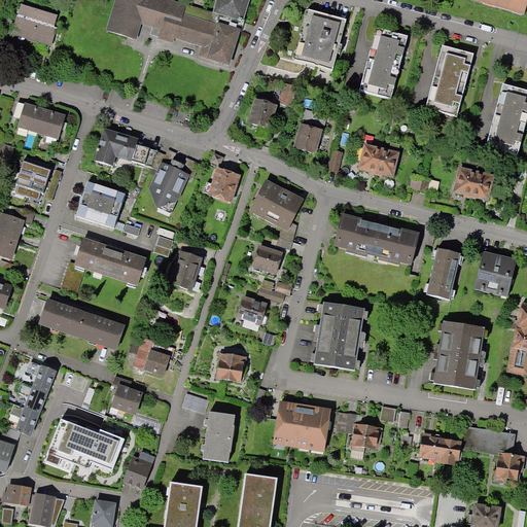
[(216,0),(213,12),(185,4),(185,6),(164,0),(117,0),(114,11),(108,31),(135,39),(139,26),(152,30),(150,35),(161,38),(160,39),(173,42),(175,37),(204,45),(201,56),(229,64),(234,48),(243,20),(244,20),(250,0),(216,0)]
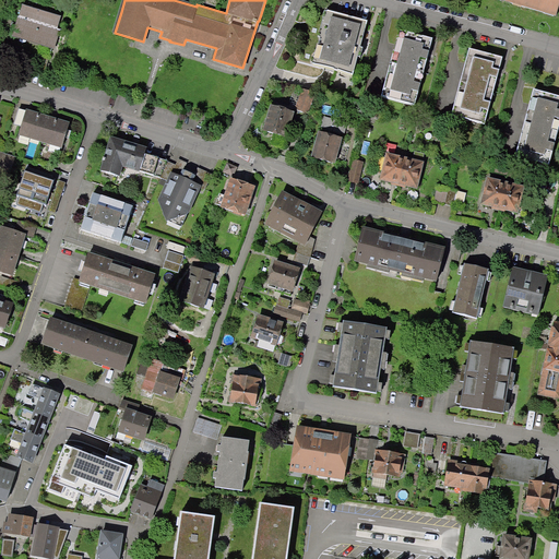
[(558,0),(510,0),(557,13),(558,4),(558,0)]
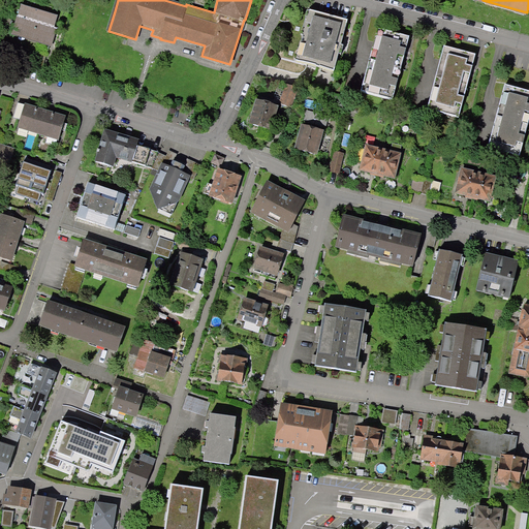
[(11,33),(51,44),(55,29),(54,28),(57,17),(21,5),(13,29),(11,33)]
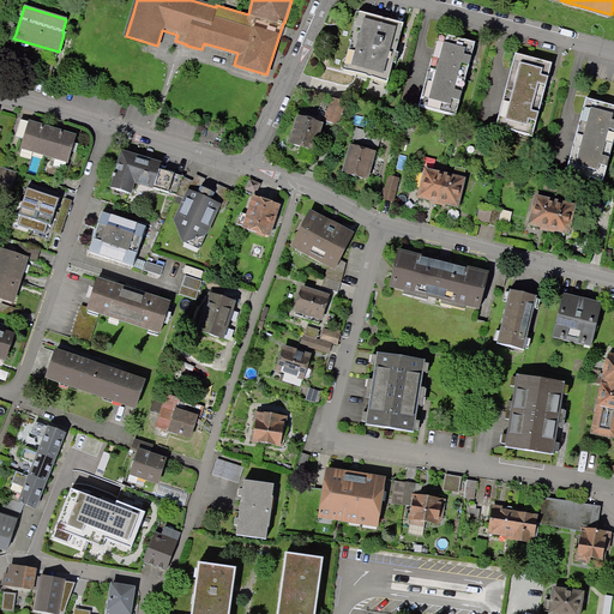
[(355,10),(338,68),(387,84),(403,24),(355,10)]
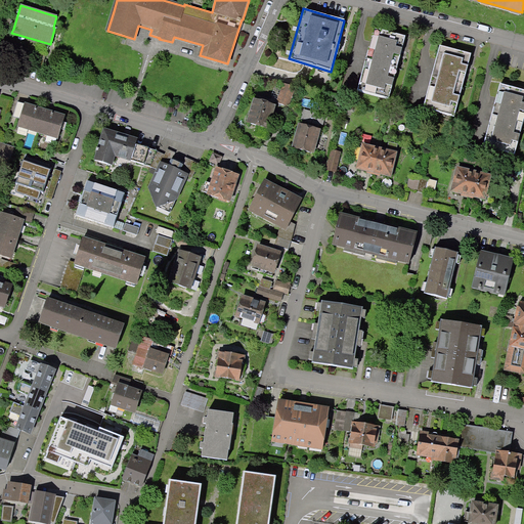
[(406,36),(375,28),(357,91),(389,99),(406,36)]
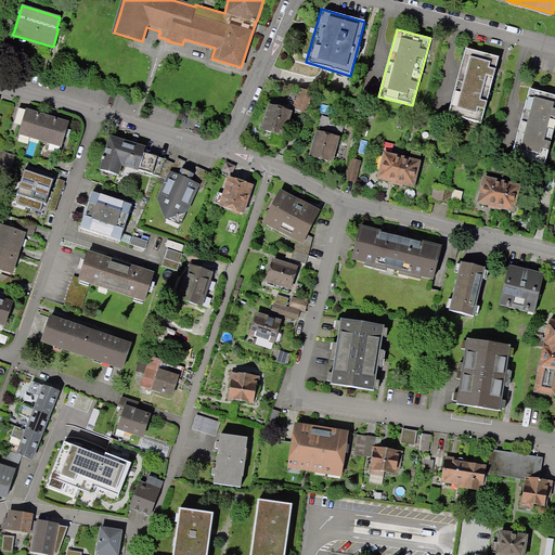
[(500,57),(466,48),(448,115),(481,124),(500,57)]
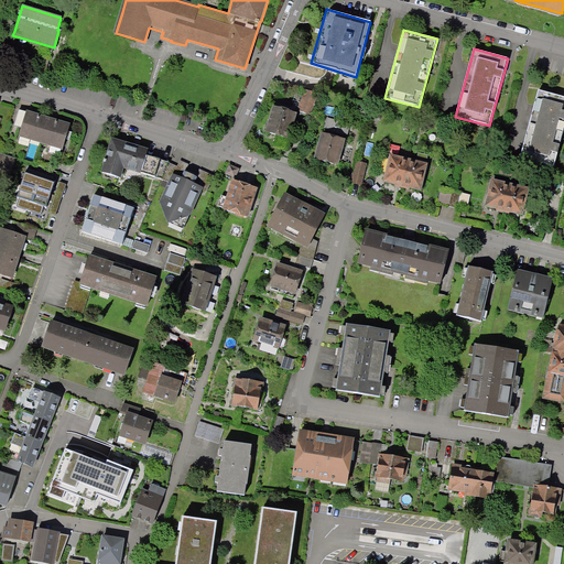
[(50,57),(39,54),(34,72),(45,75),(50,57)]
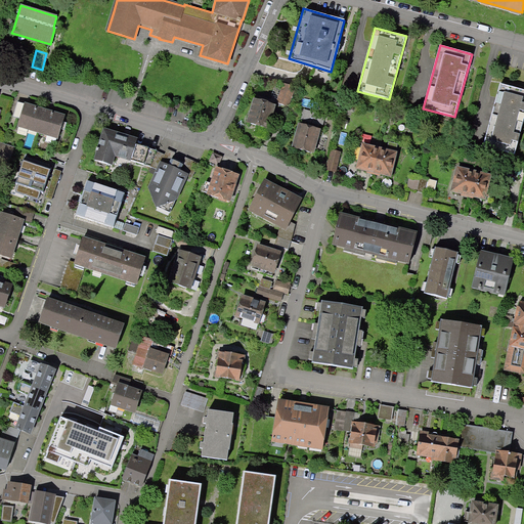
[(282,83),(276,102),(289,106),(295,87),(282,83)]
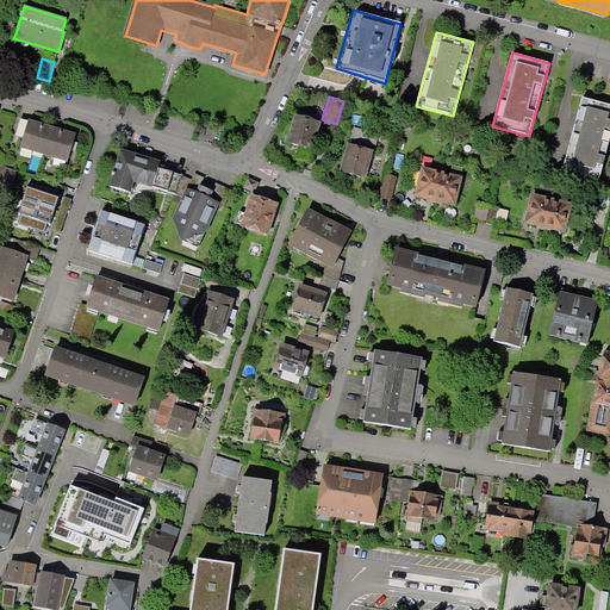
[(609,141),(609,104),(583,98),(562,170),(599,181),(609,141)]
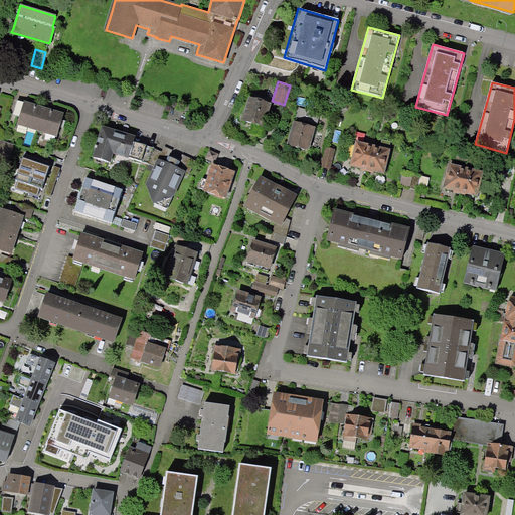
[(270,104),(250,98),(243,121),(263,126),(270,104)]
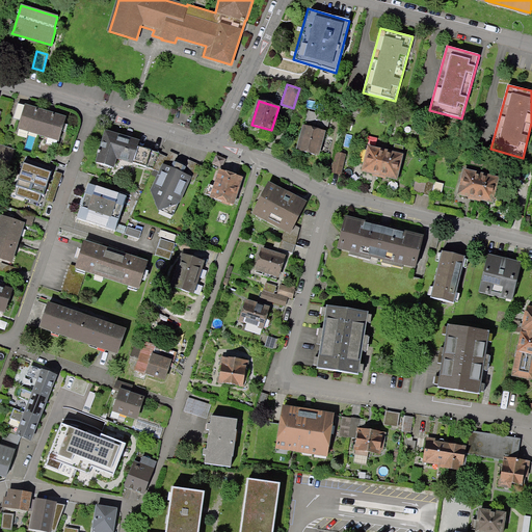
[(16,131),(36,137),(44,114),(16,106),(11,122),(19,124),(16,131)]
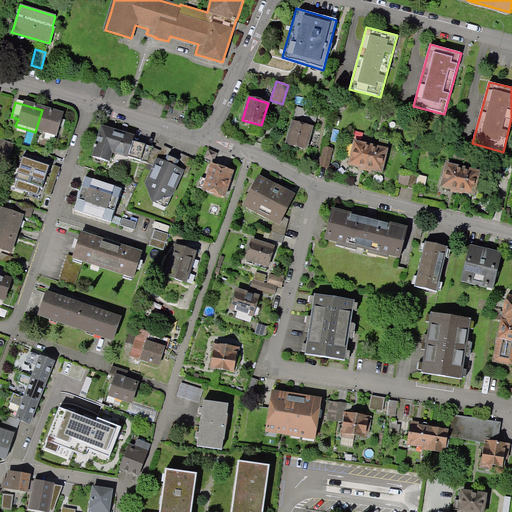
[(317,113),(297,107),(294,117),(315,122),(317,113)]
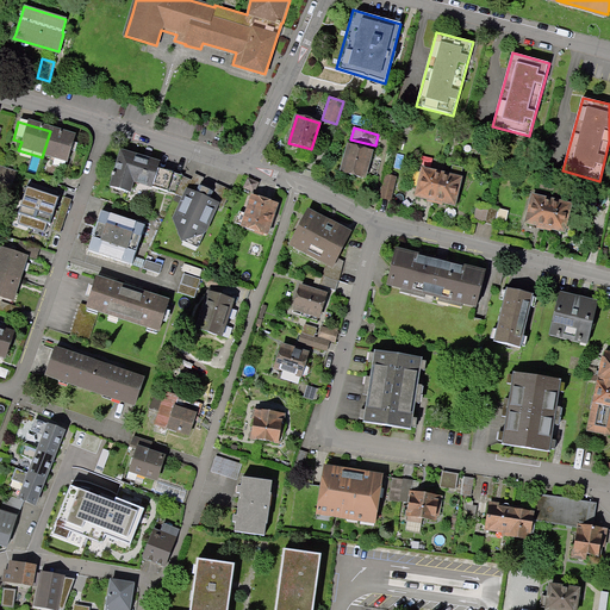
[(73,138),(50,131),(42,157),(64,165),(73,138)]
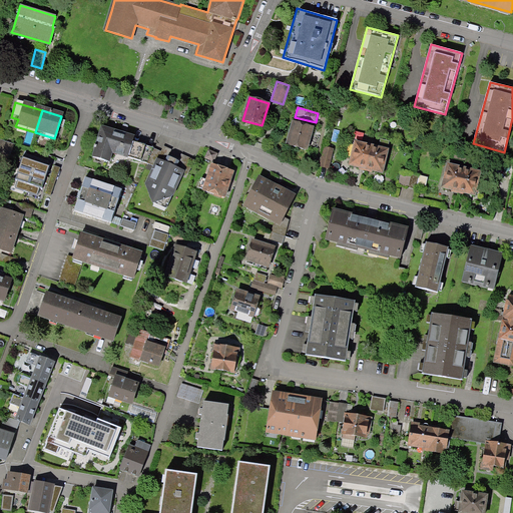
[(313,127),(294,122),(288,144),(307,149),(313,127)]
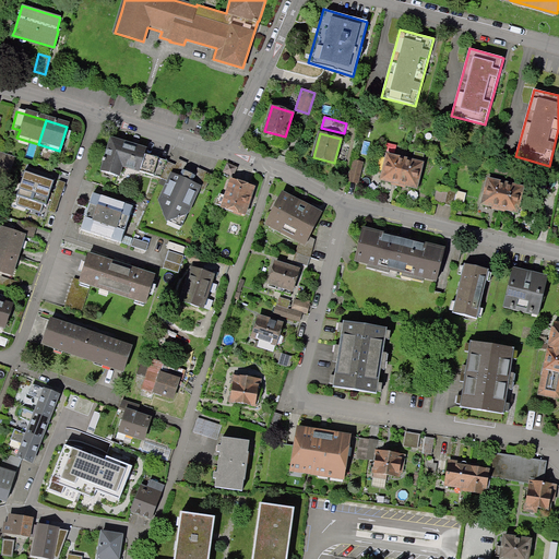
[(159,178),(167,162),(144,154),(145,149),(110,139),(105,159),(103,158),(102,161),(104,162),(100,171),(118,176),(116,183),(133,189),(139,171),(159,178)]
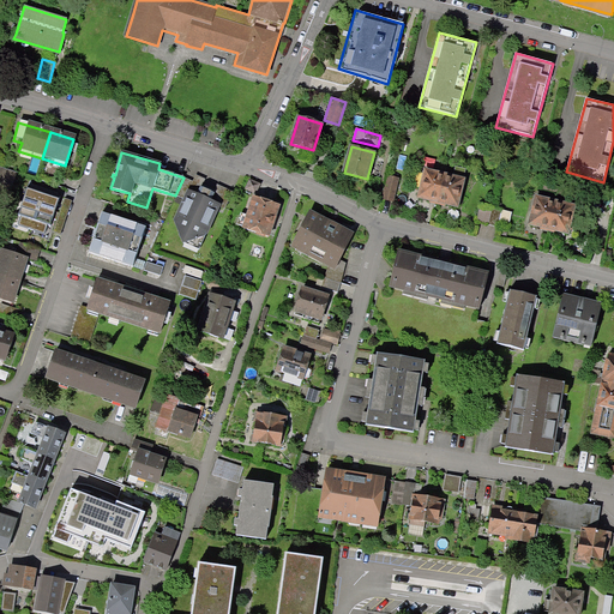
[(0,187),(11,191),(17,173),(0,167),(0,187)]
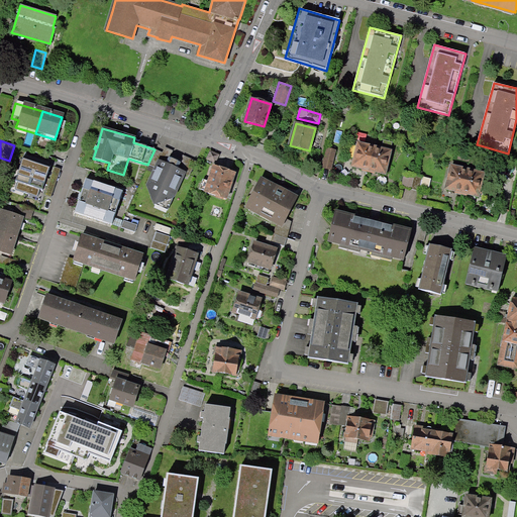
[(393,150),(357,142),(351,166),(387,175),(393,150)]
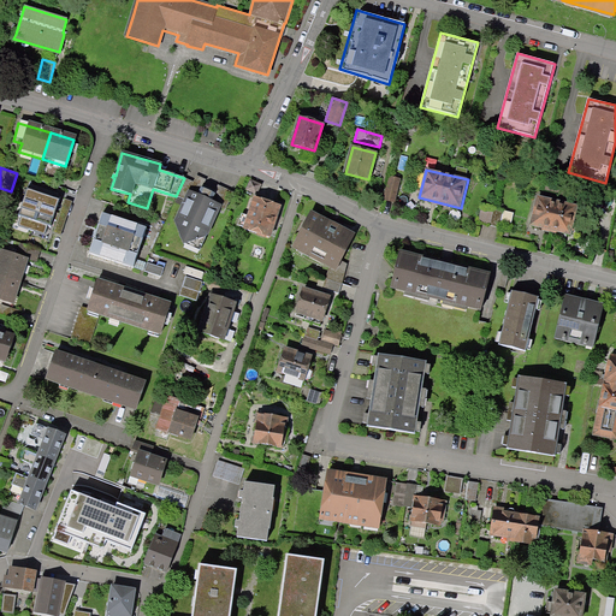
[(217,214),(219,207),(225,209),(234,191),(217,185),(214,190),(202,185),(205,179),(196,176),(194,182),(184,178),(176,196),(187,200),(177,221),(184,244),(200,250),(217,214)]
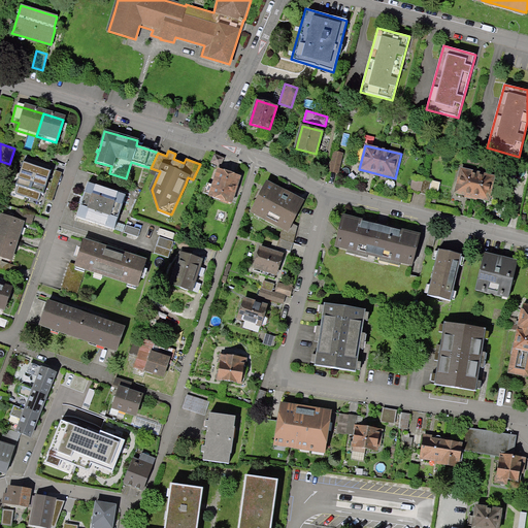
[(343,153),(333,151),(329,168),(339,170),(343,153)]
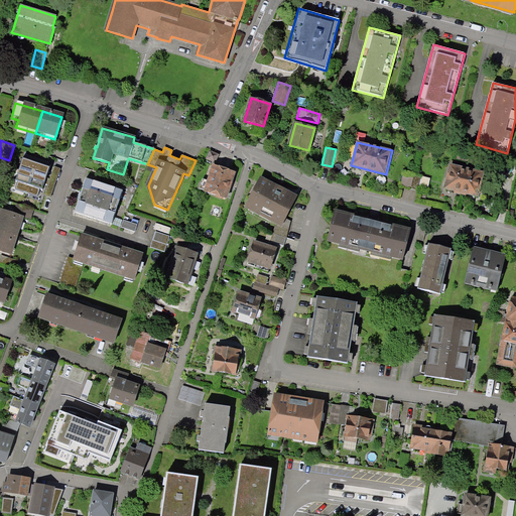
[(218,154),(211,151),(207,158),(215,161),(218,154)]
